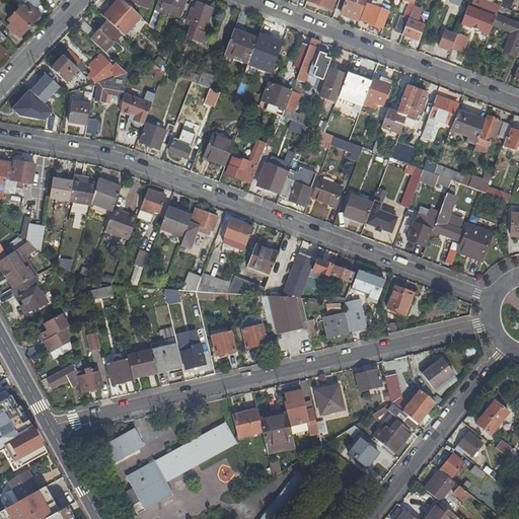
[(14,0),(19,4),(13,11),(28,25),(39,15),(31,8),(39,0),(14,0)]
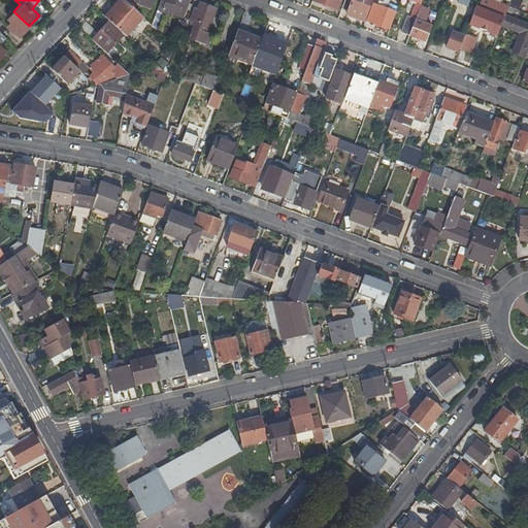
[(124,0),(119,0),(104,17),(126,36),(143,18),(124,0)]
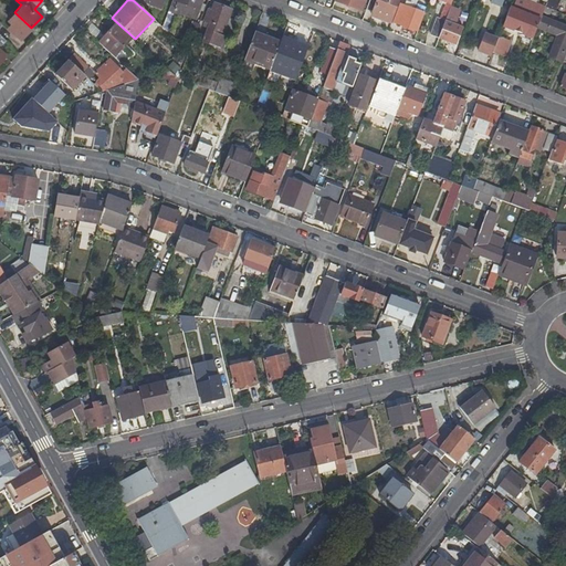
[(174,0),(174,1),(171,0),(170,0),(161,27),(167,31),(175,11),(186,16),(189,7),(199,10),(202,1),(199,0),(174,0)]
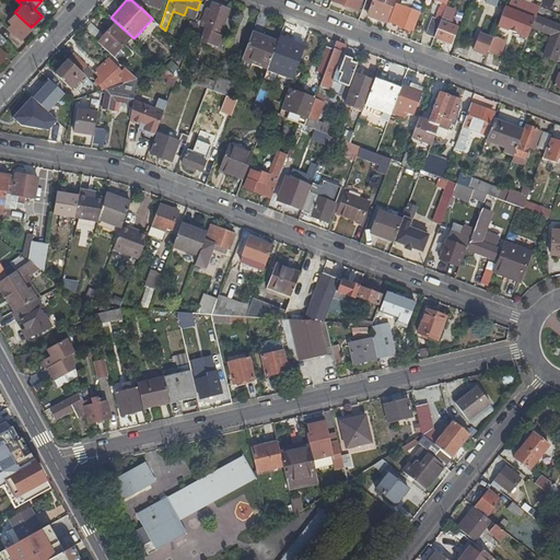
[(329,0),(329,1),(357,12),(361,0),(360,0),(329,0)]
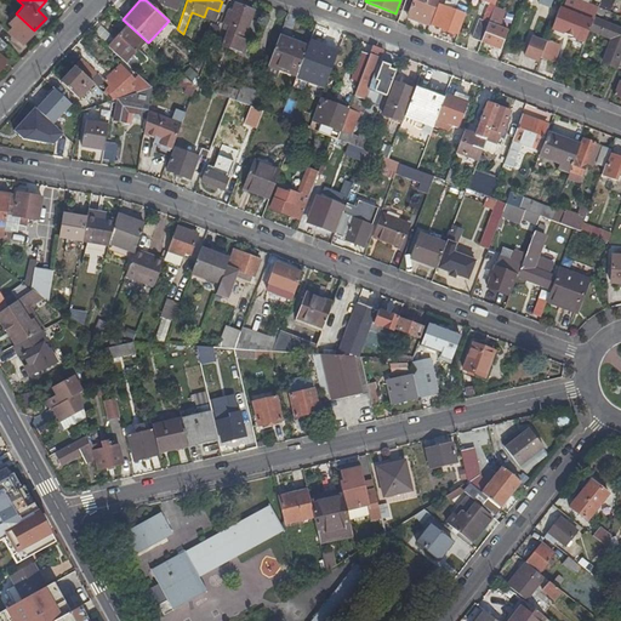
[(409,0),(408,4),(403,16),(428,26),(436,5),(423,0),(409,0)]
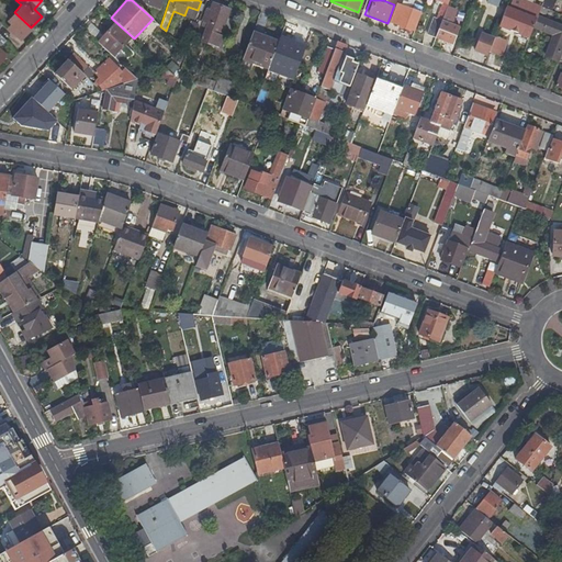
[(519,0),(513,0),(509,10),(514,11),(509,23),(516,26),(530,32),(532,27),(540,8),(530,4),(519,0)]
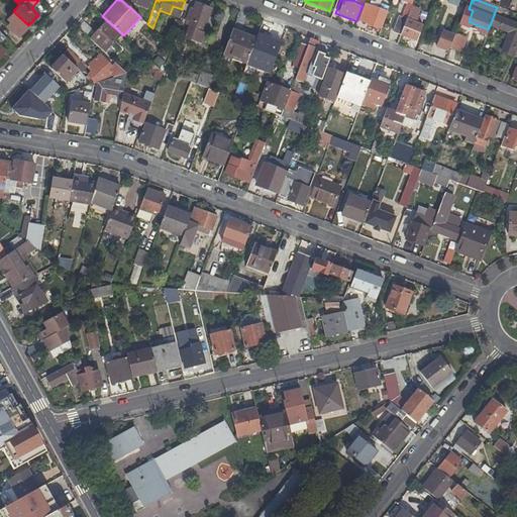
[(411,4),(402,1),(396,16),(394,15),(388,30),(399,35),(405,19),(411,4)]
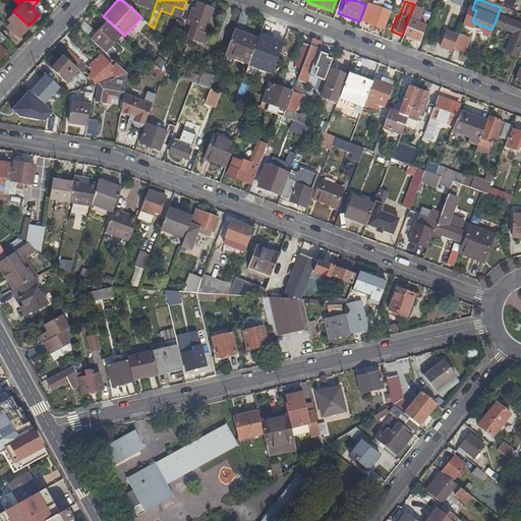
[(212,8),(196,3),(192,13),(189,12),(187,19),(191,21),(184,39),(200,45),(205,34),(201,33),(204,27),(205,27),(212,8)]
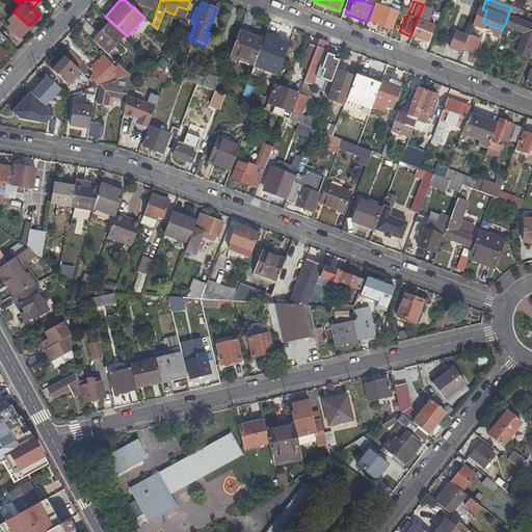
[(511,7),(504,26),(522,33),(513,55),(525,59),(526,58),(531,60),(531,57),(531,10),(513,3),(511,7)]
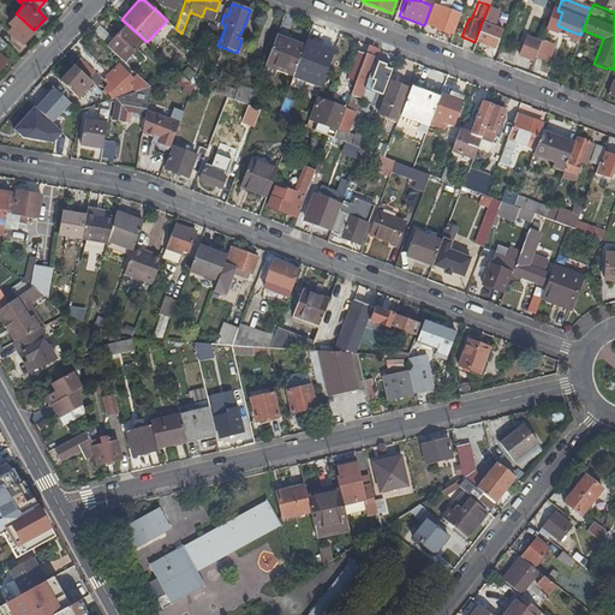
[(458,15),(434,6),(430,16),(435,18),(431,27),(435,29),(435,30),(445,34),(445,33),(451,34),(458,15)]
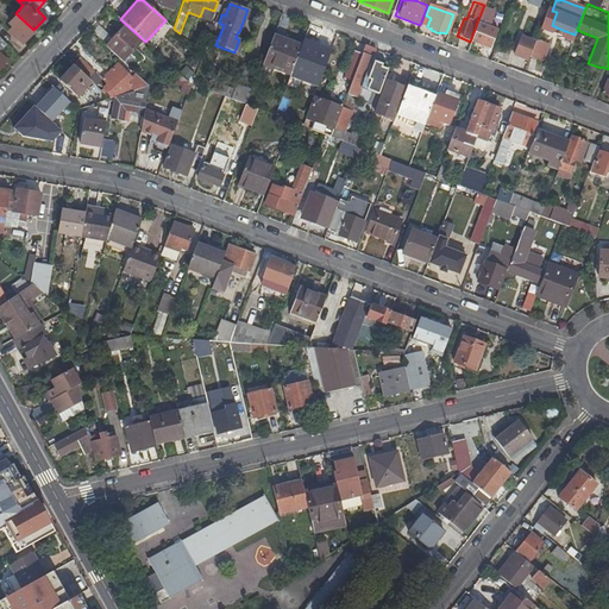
[(557,36),(572,42),(575,36),(575,35),(559,29),(552,25),(557,12),(552,11),(547,8),(540,26),(539,29),(557,36)]
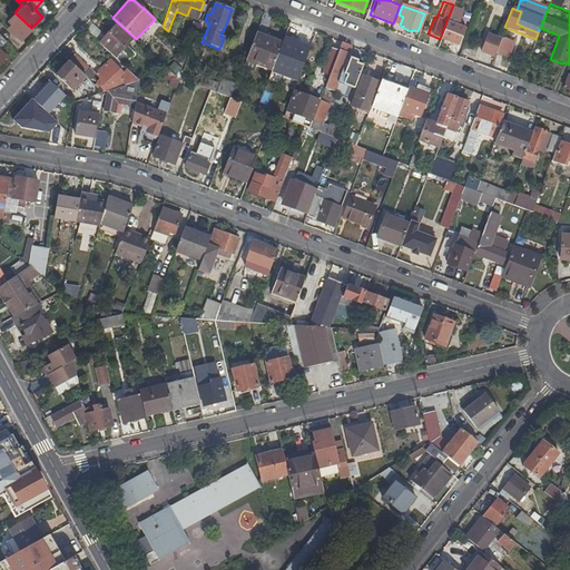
[(11,25),(8,29),(20,40),(31,28),(15,12),(7,20),(11,25)]
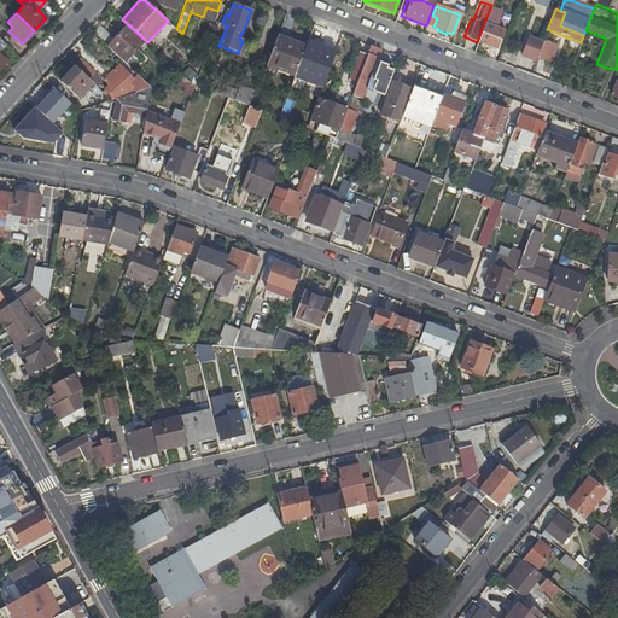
[(503,30),(484,23),(477,42),(496,50),(503,30)]
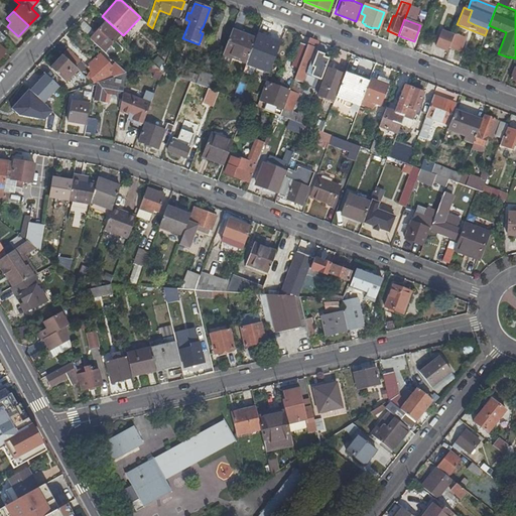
[(119,36),(105,22),(90,39),(105,52),(114,42),(119,36)]
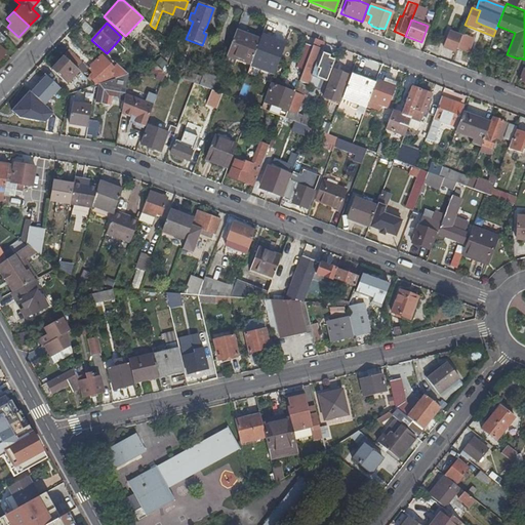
[(259,40),(235,31),(226,54),(250,64),(256,46),(259,40)]
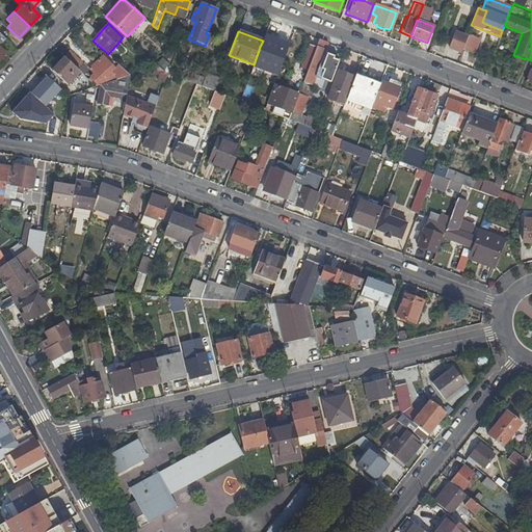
[(467,35),(454,31),(448,47),(460,52),(461,50),(467,35)]
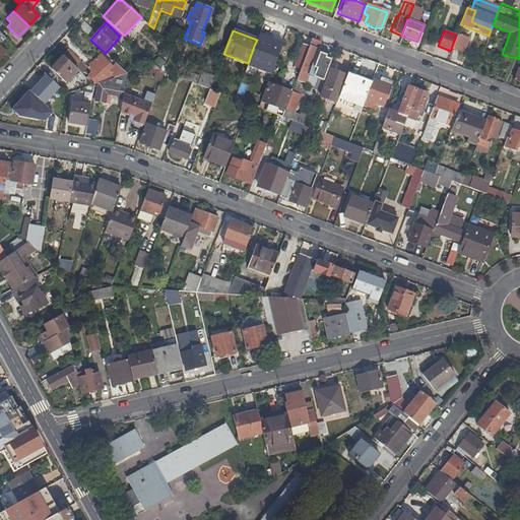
[(466,38),(457,35),(456,35),(451,49),(461,52),(466,38)]
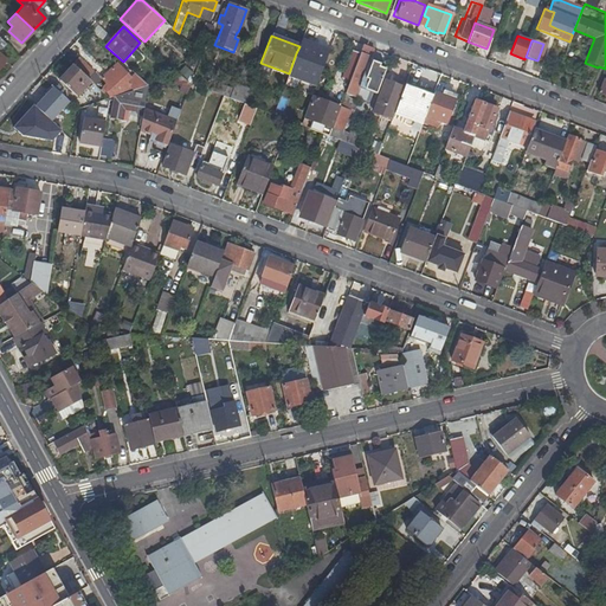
[(373,49),(363,45),(352,79),(350,79),(340,107),(331,128),(328,136),(356,147),(360,136),(342,129),(348,113),(352,114),(356,101),(354,101),(359,88),(375,95),(385,69),(379,68),(380,63),(368,59),(373,49)]
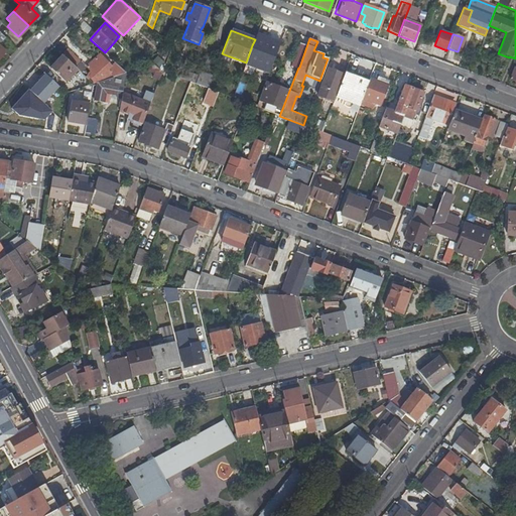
[(306,43),(299,41),(290,65),(298,68),(306,43)]
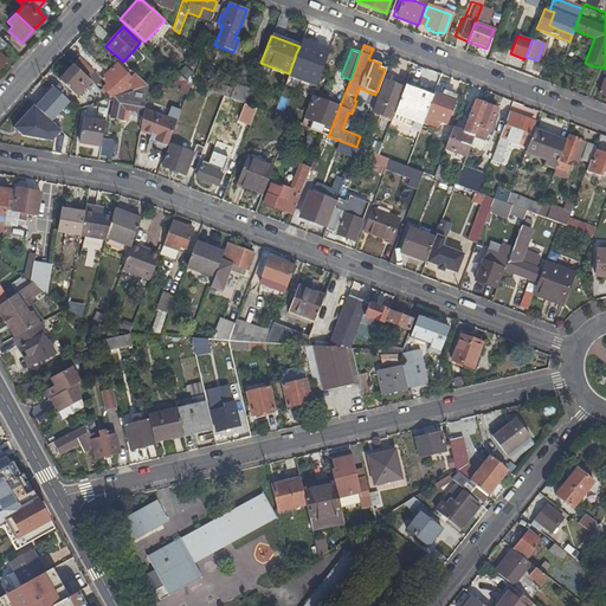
[(140,56),(134,50),(123,62),(129,68),(136,59),(140,56)]
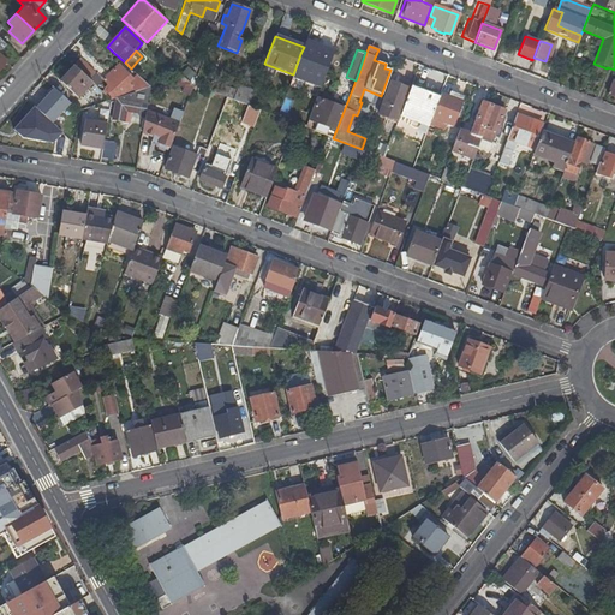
[(300,54),(293,75),(321,85),(329,65),(300,54)]
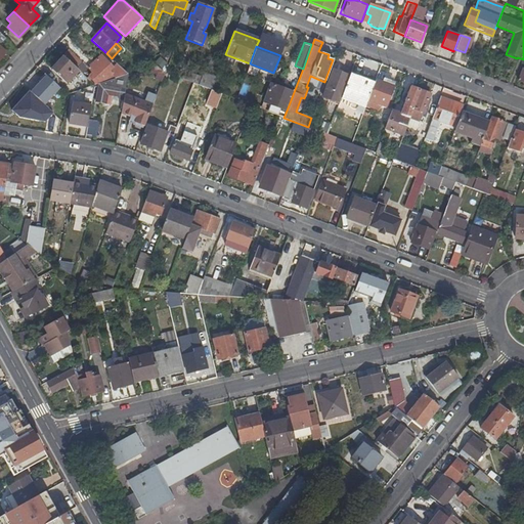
[(67,48),(61,54),(62,55),(73,64),(78,58),(67,48)]
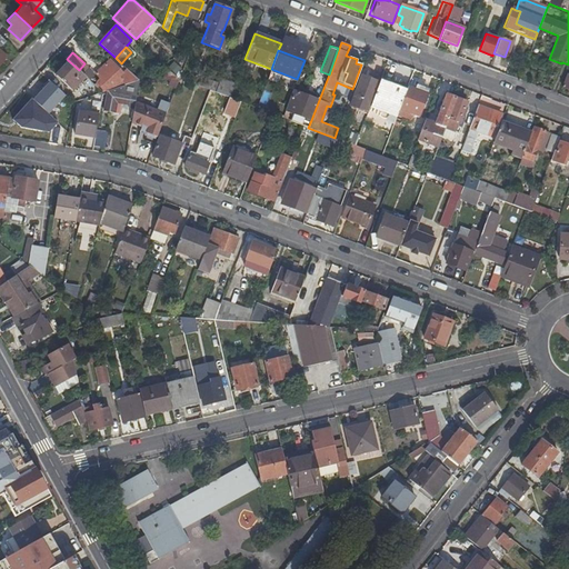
[(95,85),(102,91),(107,90),(139,79),(127,68),(117,73),(110,68),(113,65),(106,58),(95,70),(101,77),(95,85)]
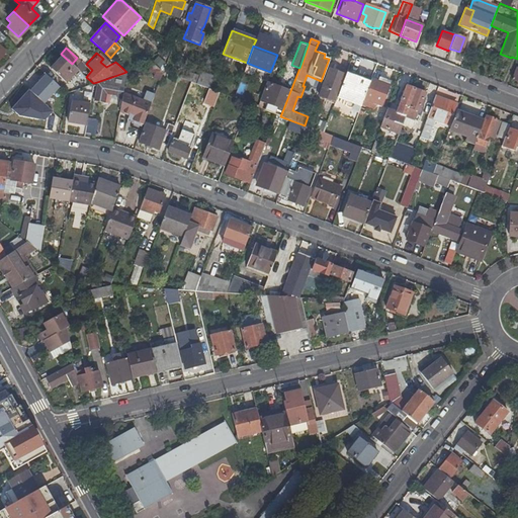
[(62,55),(50,68),(65,82),(77,69),(72,64),(62,55)]
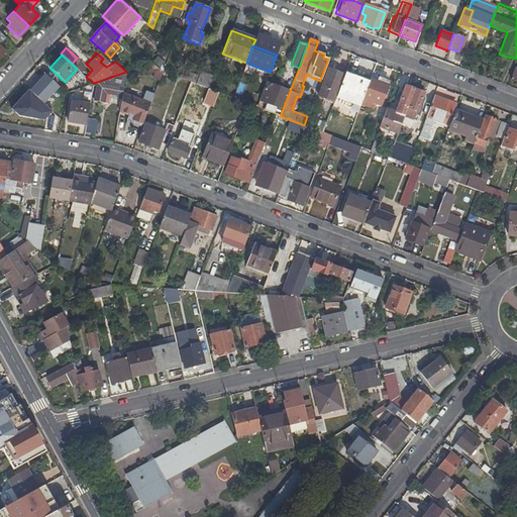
[(157,79),(162,73),(153,66),(148,71),(157,79)]
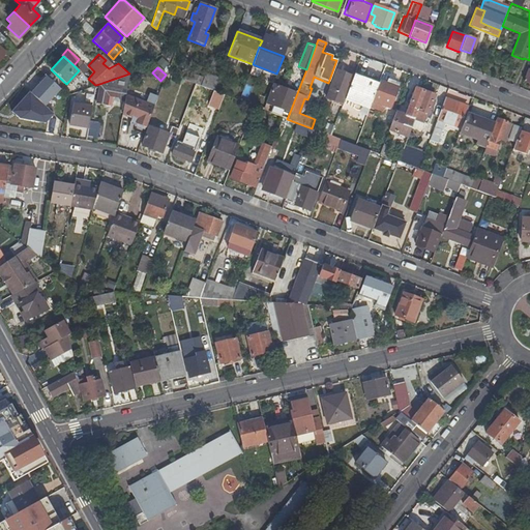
[(352,77),(335,69),(325,97),(343,102),(344,99),(352,77)]
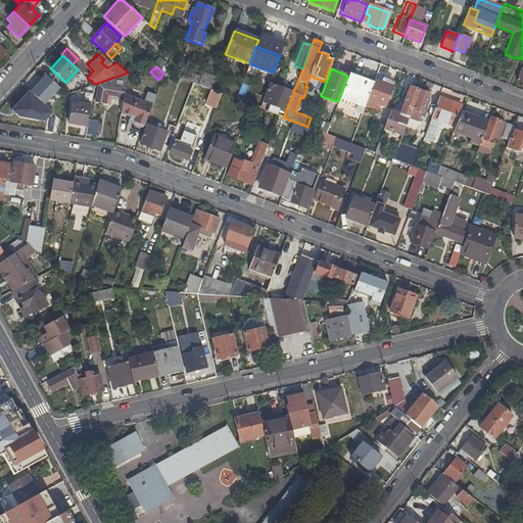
[(180,70),(177,77),(188,81),(190,75),(180,70)]
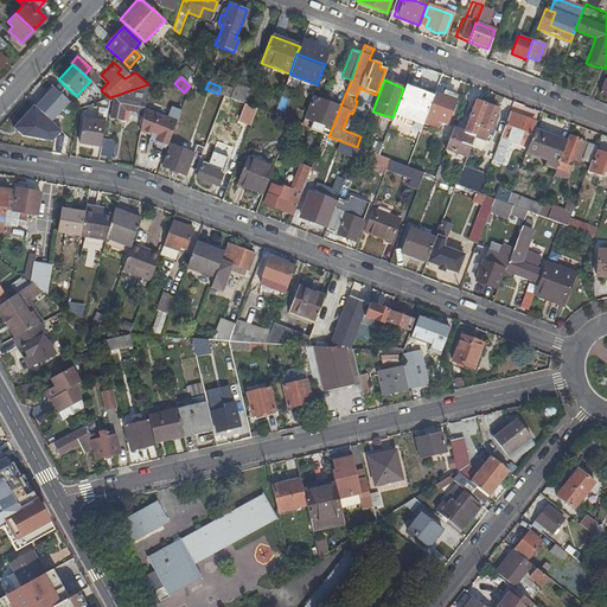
[(145,106),(148,84),(114,96),(110,116),(122,119),(122,112),(128,112),(128,109),(138,110),(140,114),(144,114),(145,106)]
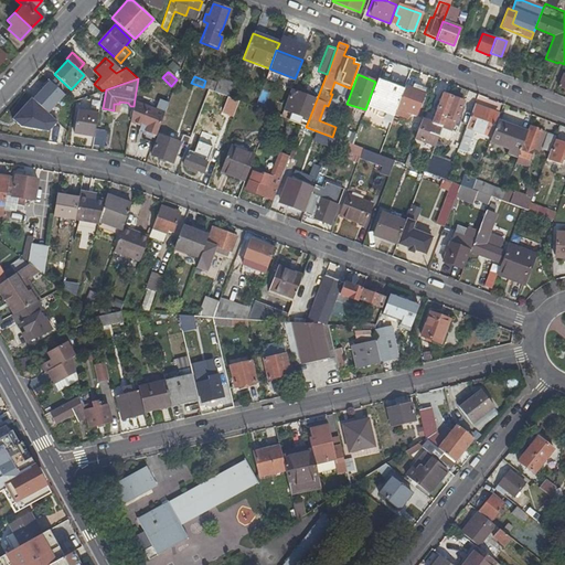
[(404,88),(376,78),(375,82),(366,106),(393,115),(393,114),(404,88)]
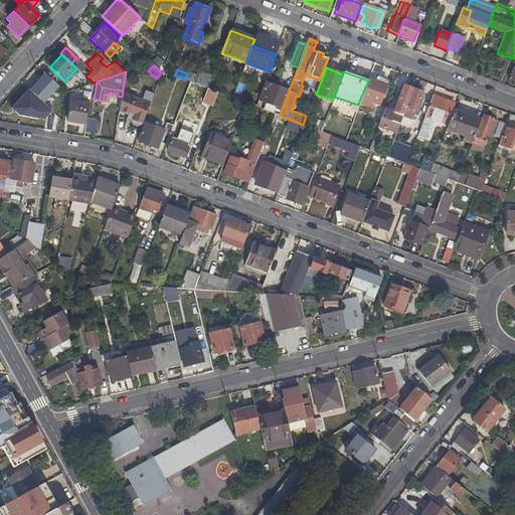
[(187,73),(185,79),(191,82),(208,89),(212,77),(198,72),(196,77),(187,73)]
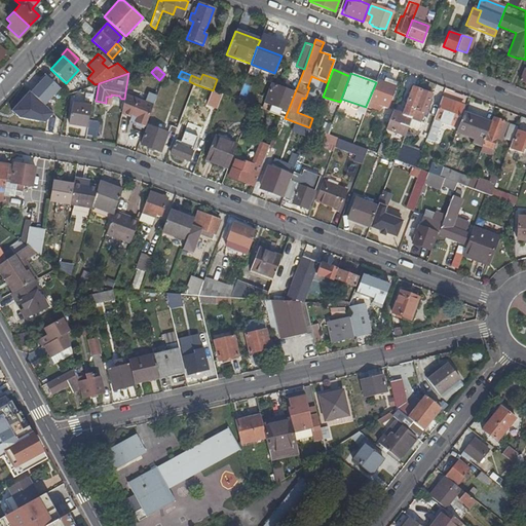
[(395,86),(376,80),(376,82),(366,106),(379,111),(381,105),(386,107),(395,86)]
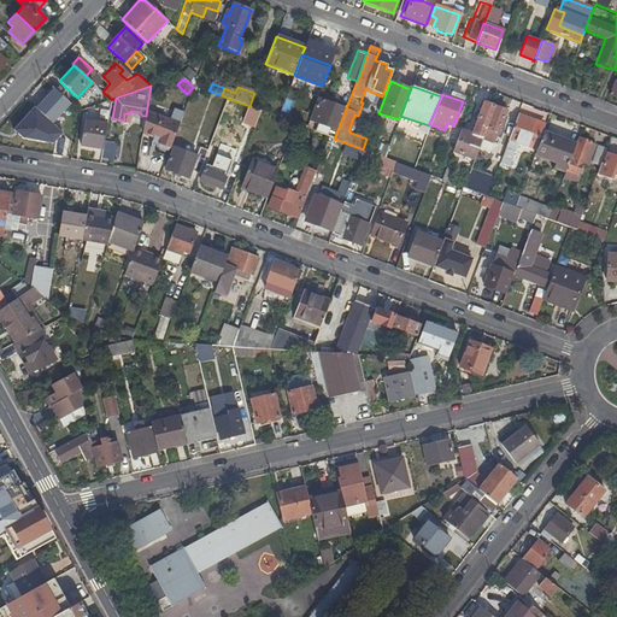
[(322,115),(319,123),(338,130),(346,109),(321,99),(316,112),(322,115)]
